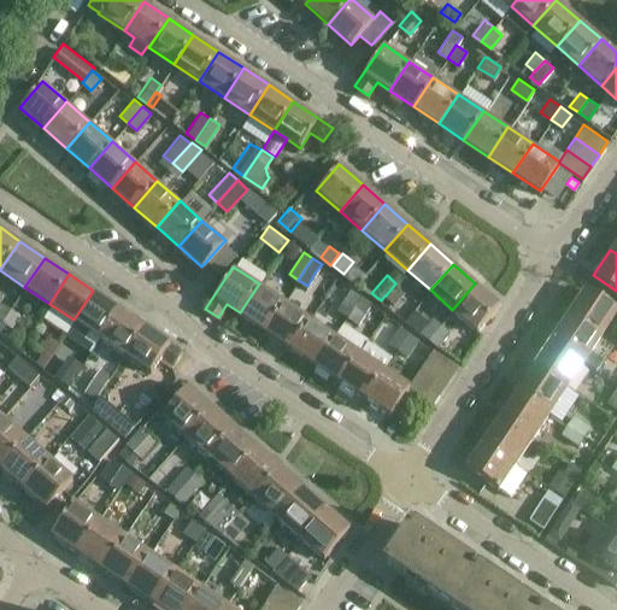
[(264,329),(285,300),(259,283),(240,312),(264,329)]
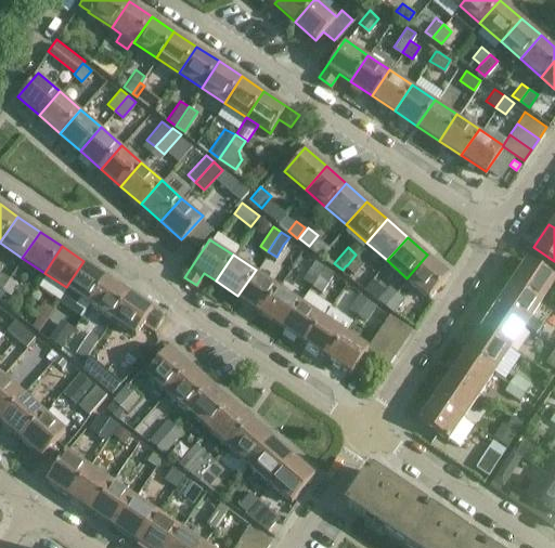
[(356,255),(347,265),(355,272),(363,261),(356,255)]
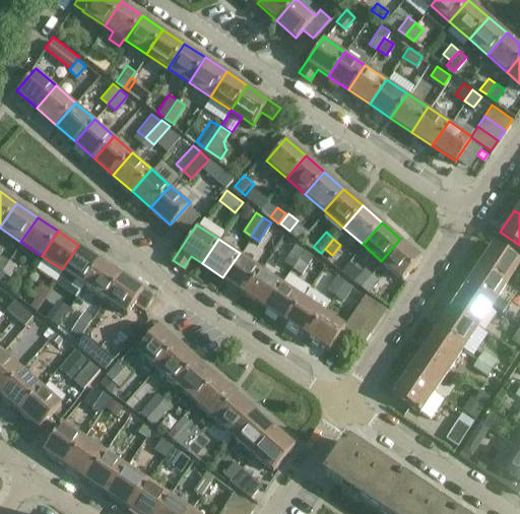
[(400,239),(381,261),(401,278),(420,256),(400,239)]
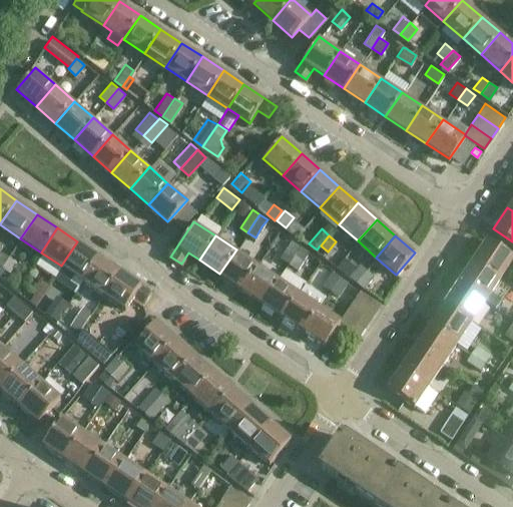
[(472,260),(500,279),(512,259),(512,256),(487,237),(472,260)]
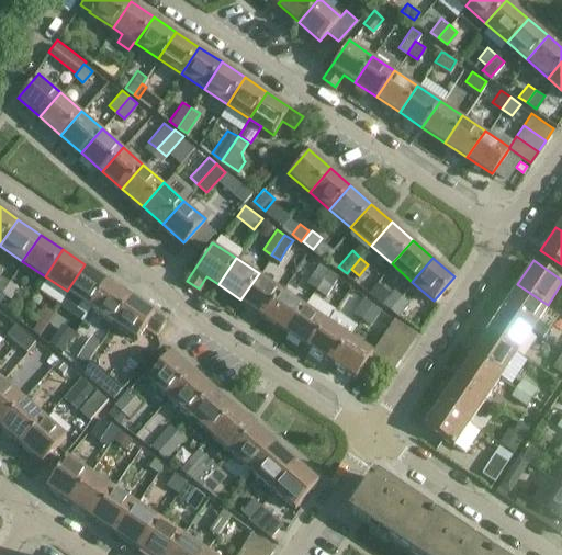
[(319,261),(306,280),(316,286),(328,268),(319,261)]
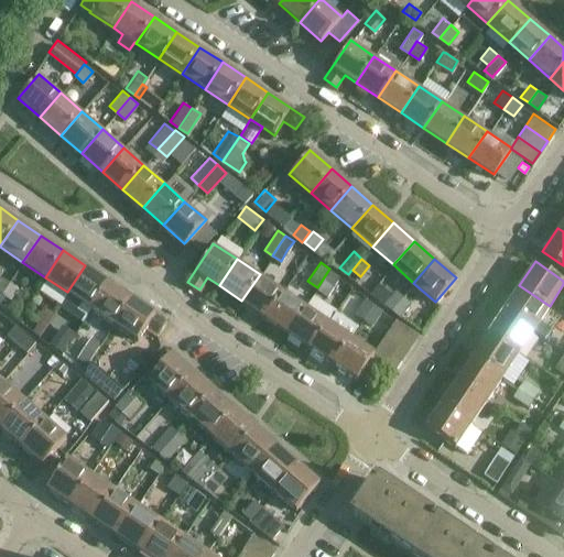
[(91,308),(109,281),(85,265),(67,292),(91,308)]
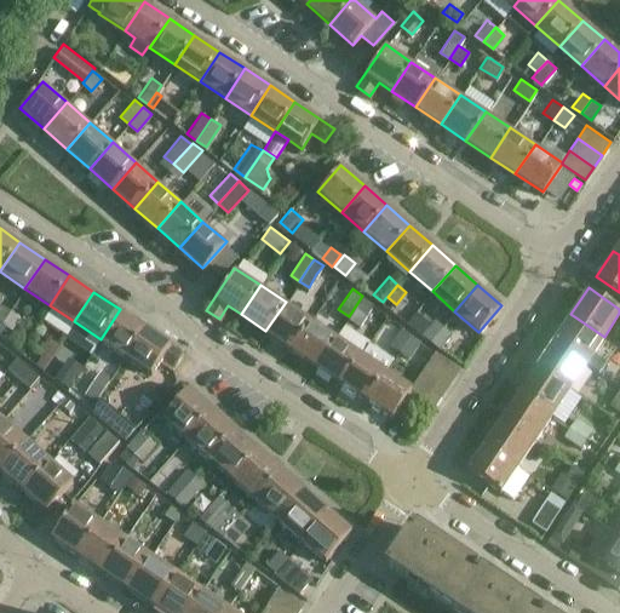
[(362,296),(349,316),(360,324),(373,303),(362,296)]
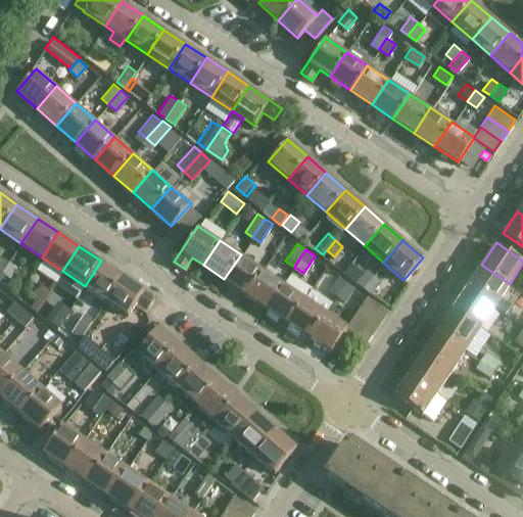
[(0,274),(9,261),(1,254),(0,254),(0,274)]
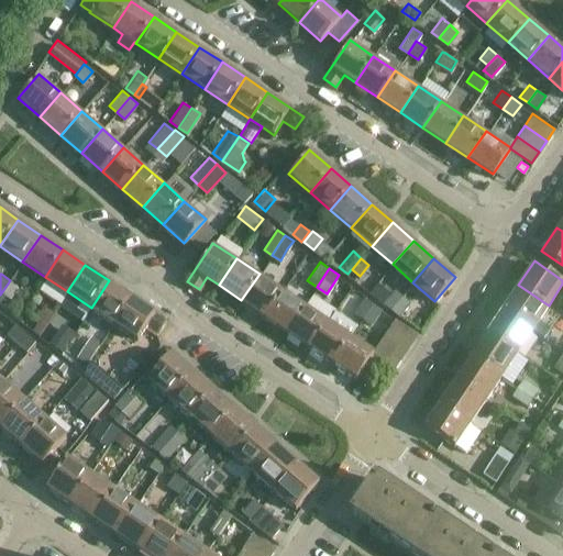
[(264,315),(282,289),(260,274),(241,300),(264,315)]
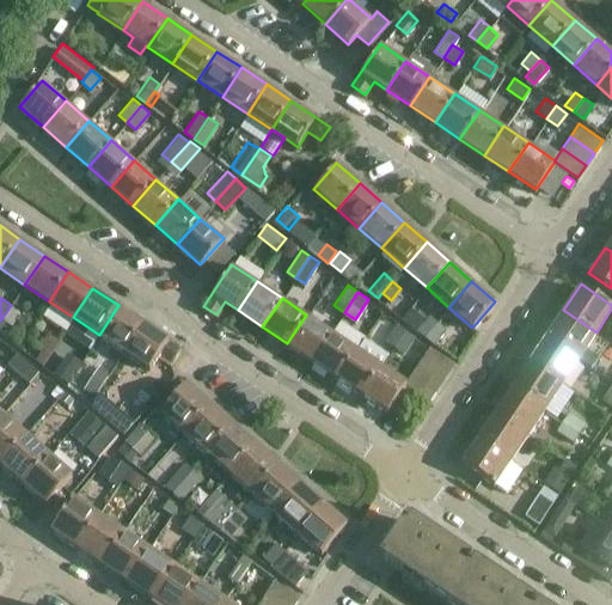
[(11,305),(0,321),(0,328),(6,319),(12,323),(20,310),(11,305)]
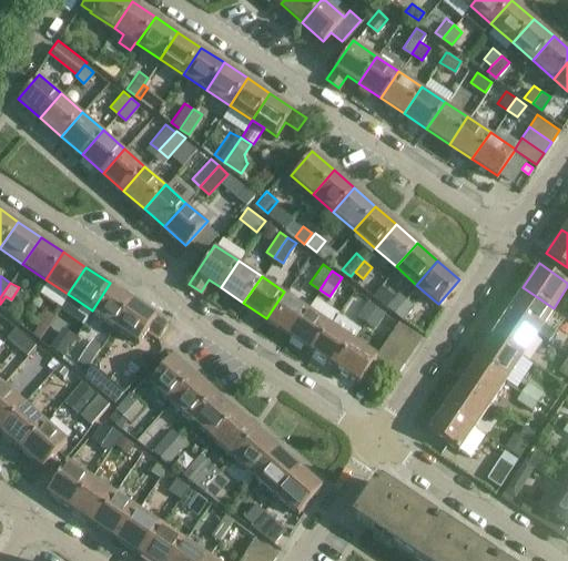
[(114,325),(115,323),(132,298),(110,283),(92,310),(114,325)]
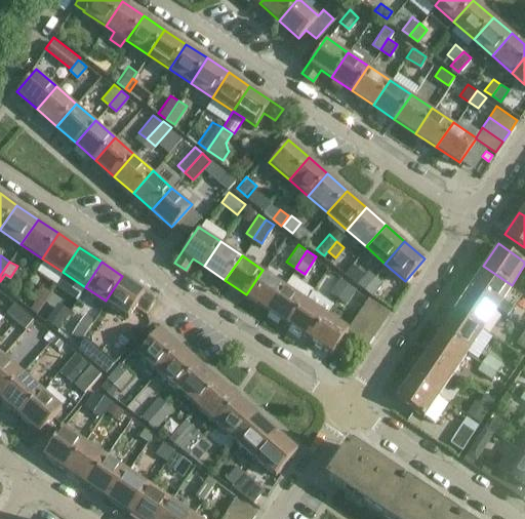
[(485,298),(497,307),(508,313),(514,304),(503,296),(512,285),(483,266),(469,287),(485,298)]
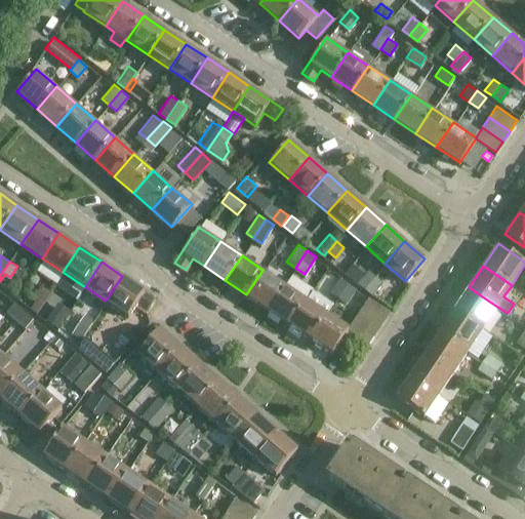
[(364,287),(366,284),(375,275),(368,269),(357,281),(364,287)]
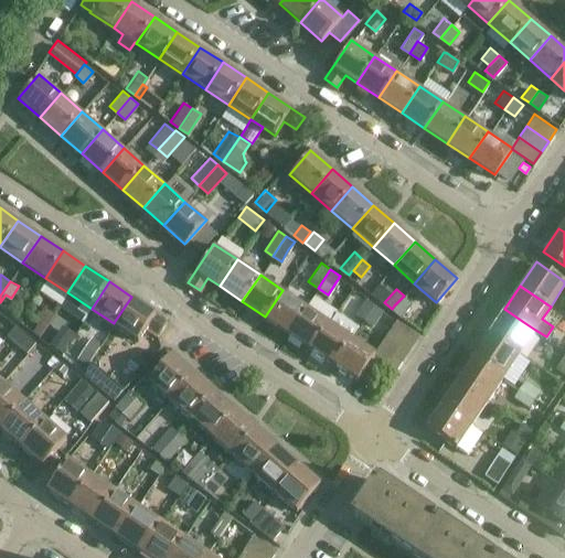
[(288,332),(296,321),(306,306),(283,290),(265,317),(288,332)]
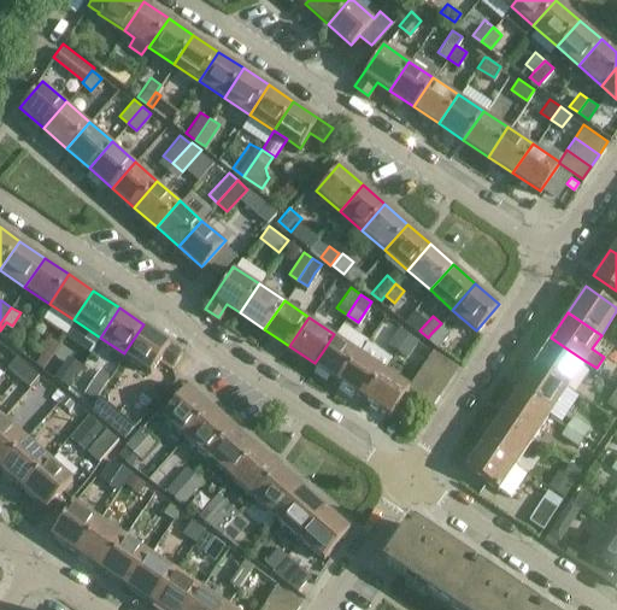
[(441,323),(430,334),(428,338),(438,345),(450,330),(441,323)]
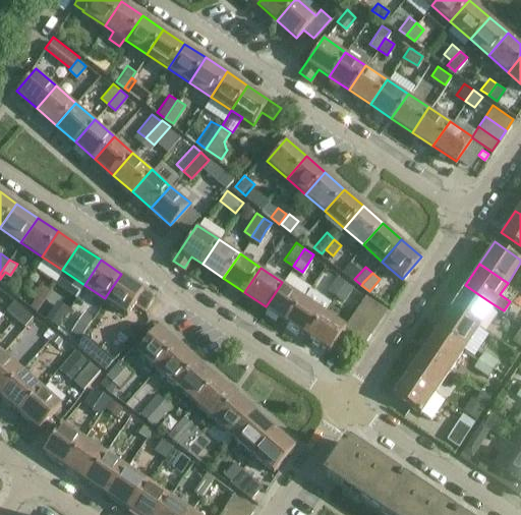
[(106,296),(105,298),(126,312),(135,299),(147,306),(154,296),(121,274),(106,296)]
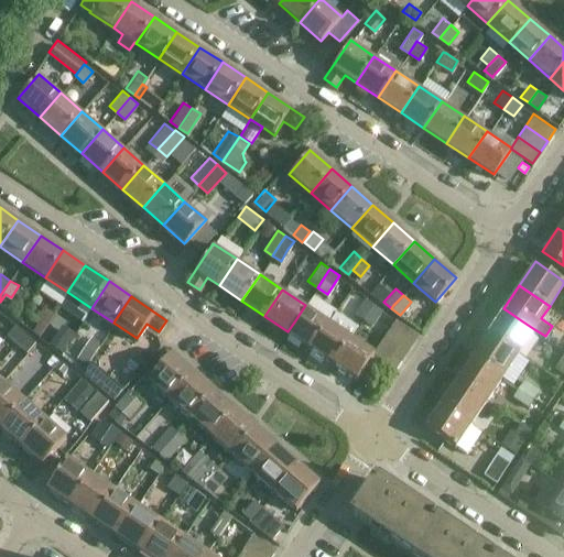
[(364,317),(373,303),(365,296),(354,312),(364,317)]
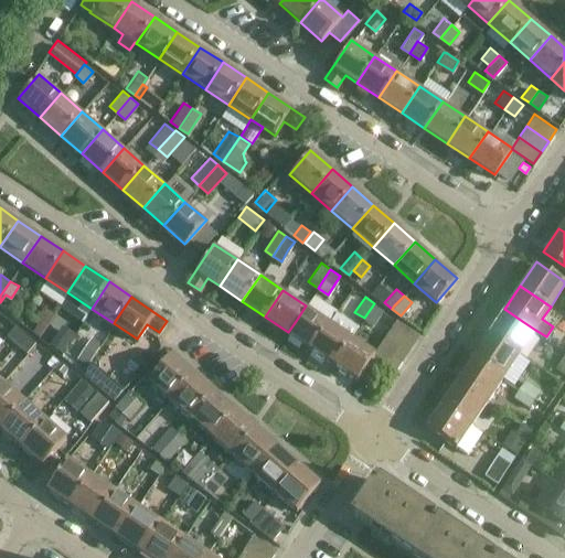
[(373,324),(383,309),(374,303),(364,318),(373,324)]
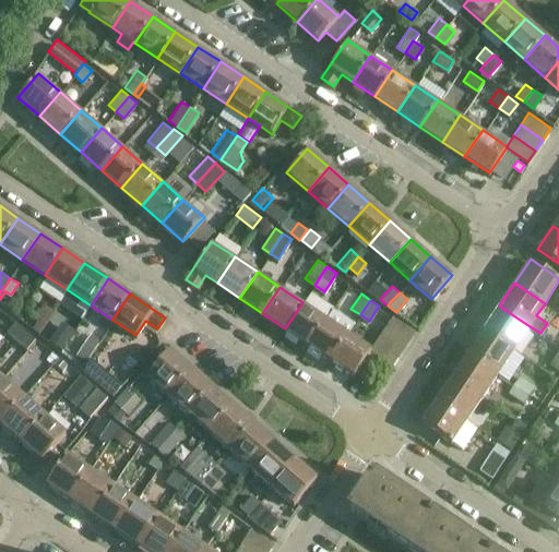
[(40,314),(33,326),(34,327),(39,331),(55,308),(46,302),(38,313),(40,314)]
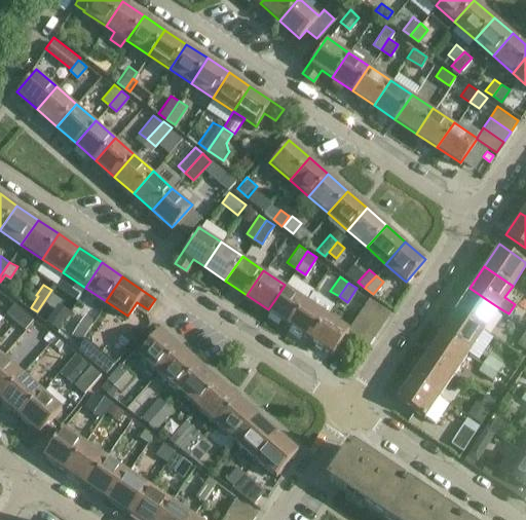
[(290,324),(306,299),(285,285),(275,299),(268,309),(290,324)]
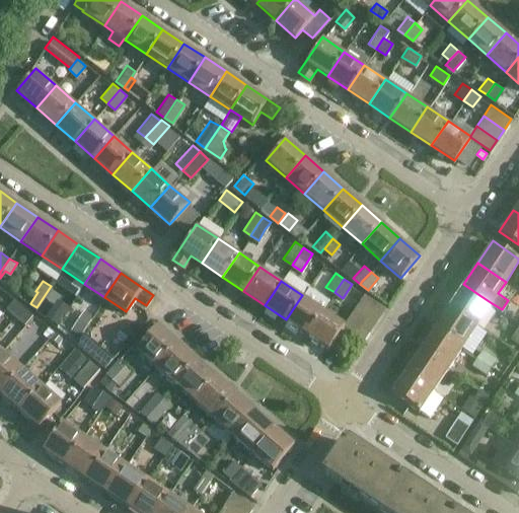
[(492,303),(479,295),(463,284),(449,305),(477,324),(492,303)]
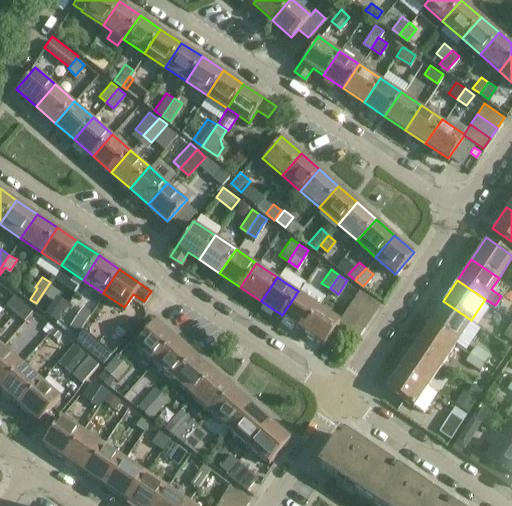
[(379,302),(358,289),(352,299),(372,313),(379,302)]
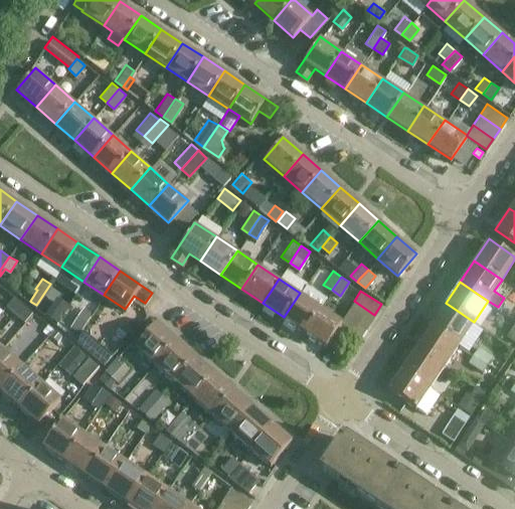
[(305,331),(321,307),(300,293),(284,317),(305,331)]
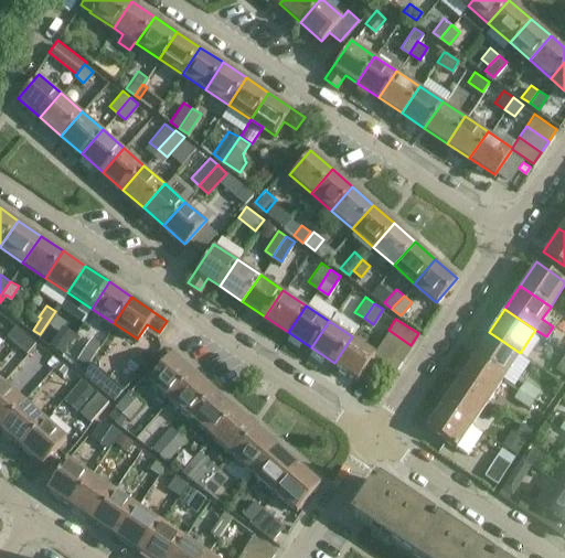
[(7,335),(28,353),(36,342),(14,325),(7,335)]
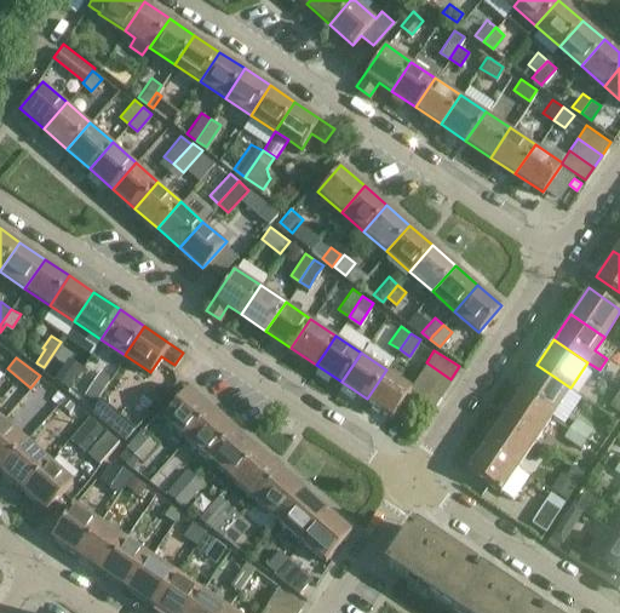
[(65,360),(55,376),(68,385),(79,368),(65,360)]
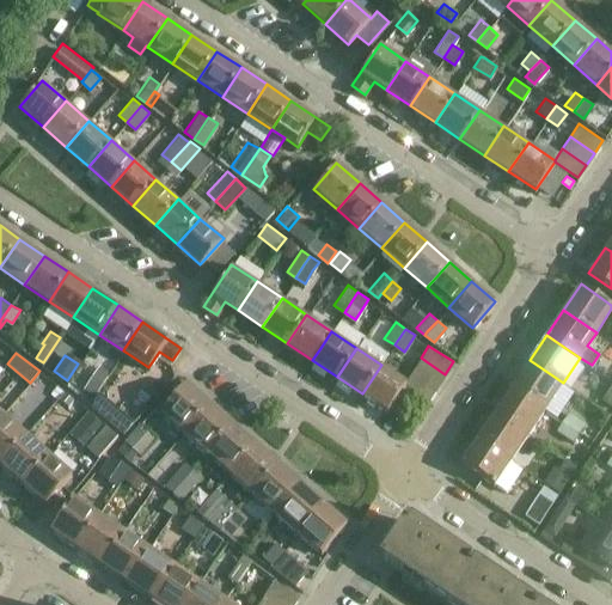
[(412,370),(438,386),(445,374),(421,358),(412,370)]
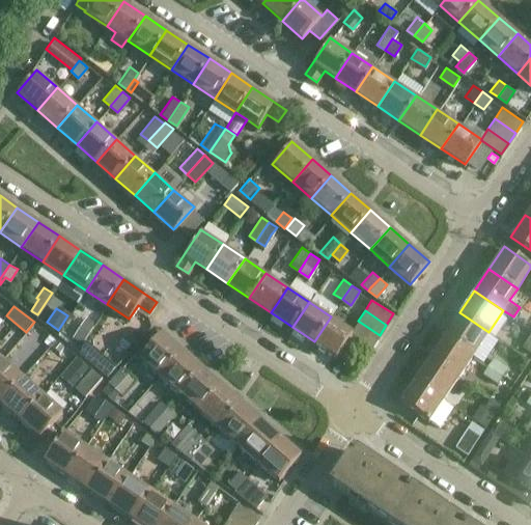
[(488,332),(459,312),(445,334),(474,354),(488,332)]
